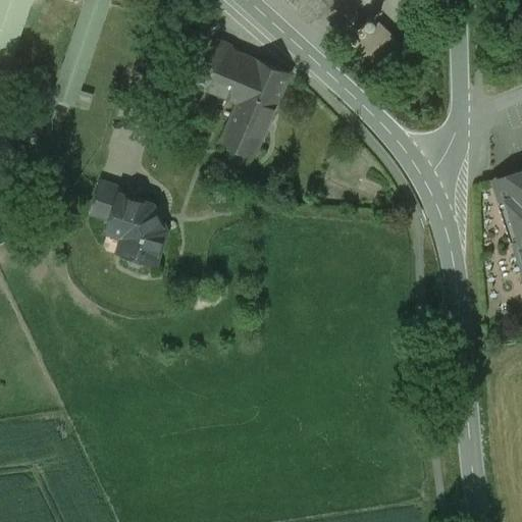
[(31,0),(0,0),(0,59),(10,63),(31,0)]
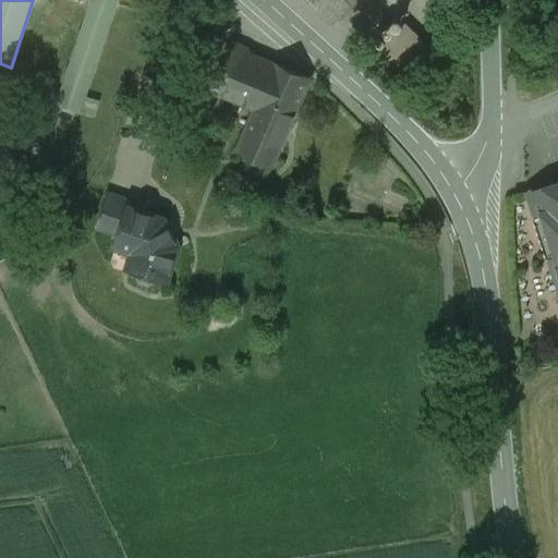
[(407,67),(434,39),(413,17),(385,46),(407,67)]
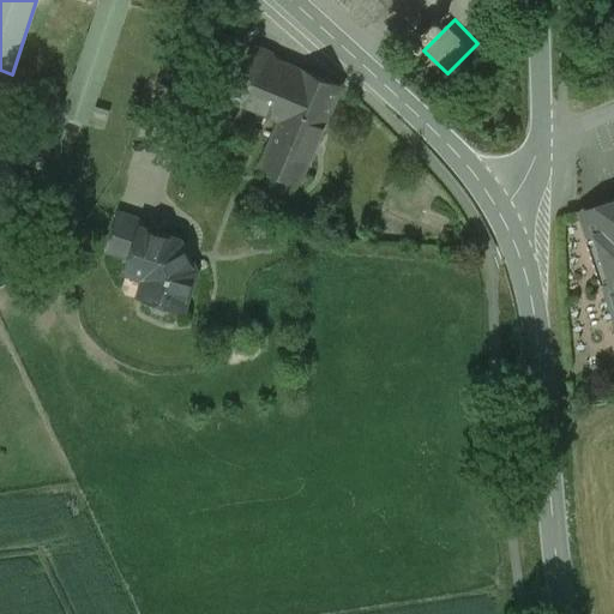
[(342,88),(304,71),(260,168),(300,185),(342,88)]
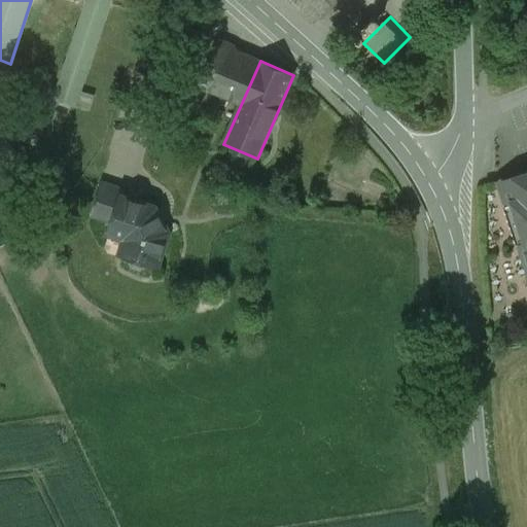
[(81,92),(75,107),(88,111),(93,96),(81,92)]
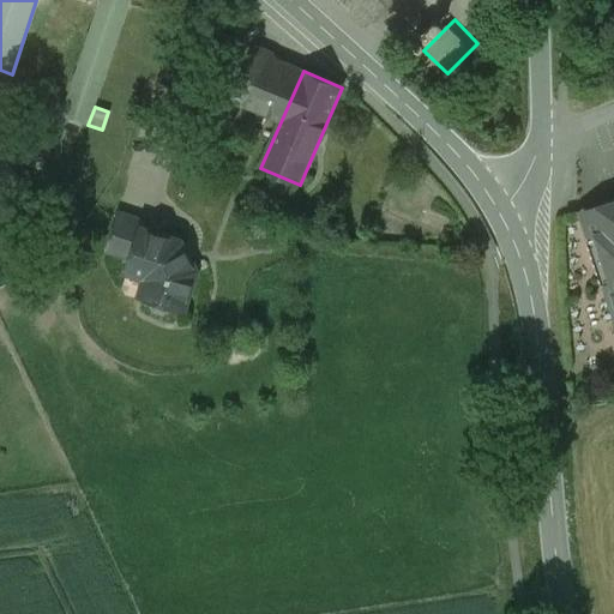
[(613,204),(584,214),(613,301),(613,204)]
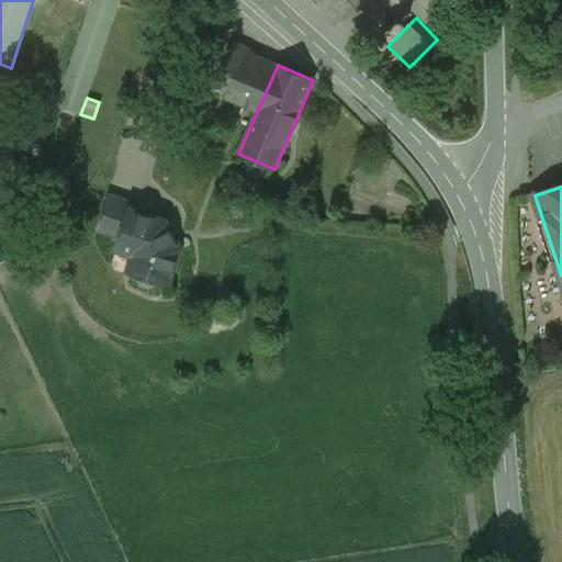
[(98,231),(121,239),(130,209),(132,209),(134,203),(109,194),(98,231)]
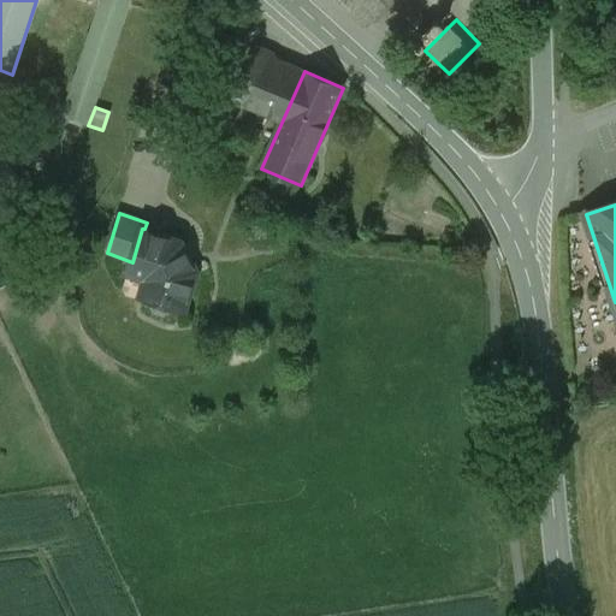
[(183,241),(144,229),(142,229),(132,262),(128,272),(147,279),(150,286),(147,297),(154,300),(152,304),(157,311),(165,313),(171,311),(172,306),(185,309),(197,272),(183,241)]
